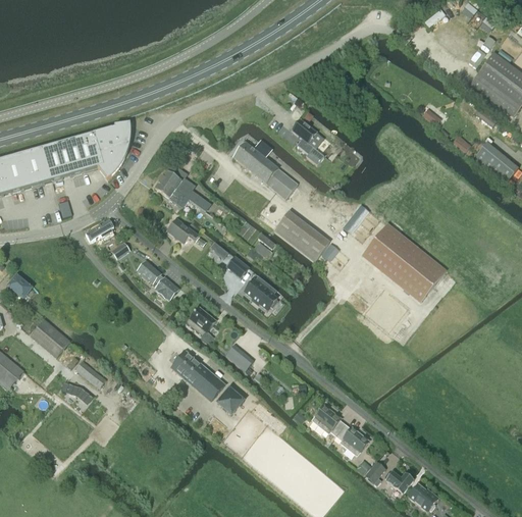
[(428,23),(444,12),(439,6),(424,18),(428,23)]
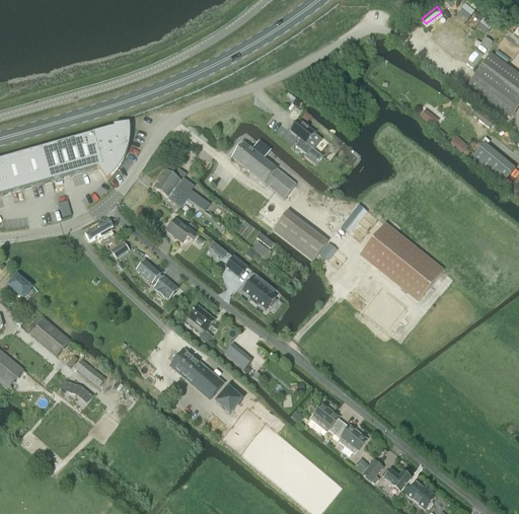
[(510,115),(518,101),(518,72),(491,51),(467,82),(510,115)]
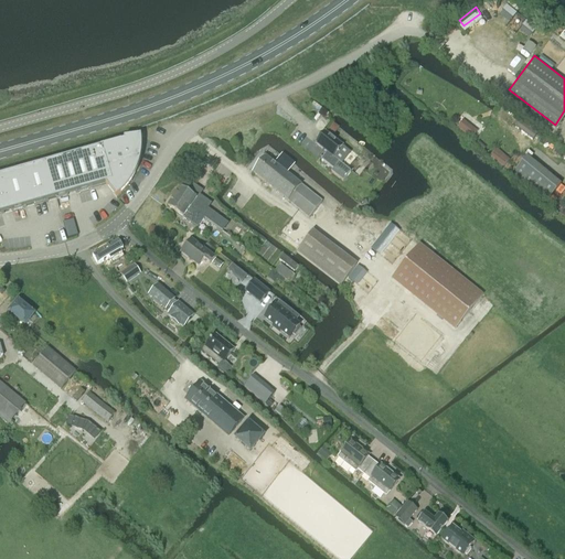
[(447,106),(454,109),(458,104),(451,99),(447,106)]
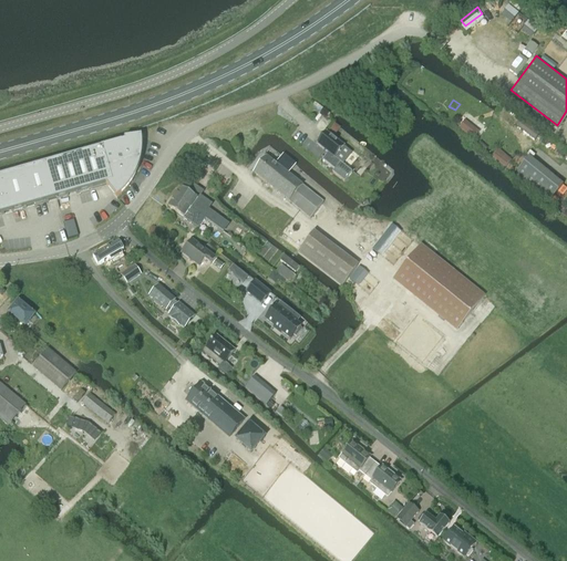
[(326,128),(317,139),(328,147),(321,155),(339,169),(346,162),(334,153),(343,142),(326,128)]
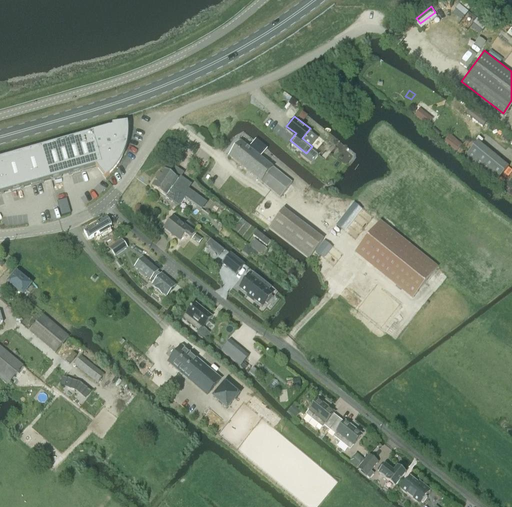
[(128,119),(42,144),(51,174),(97,161),(105,175),(117,164),(124,154),(126,151),(128,144),(129,135),(129,126),(128,119)]
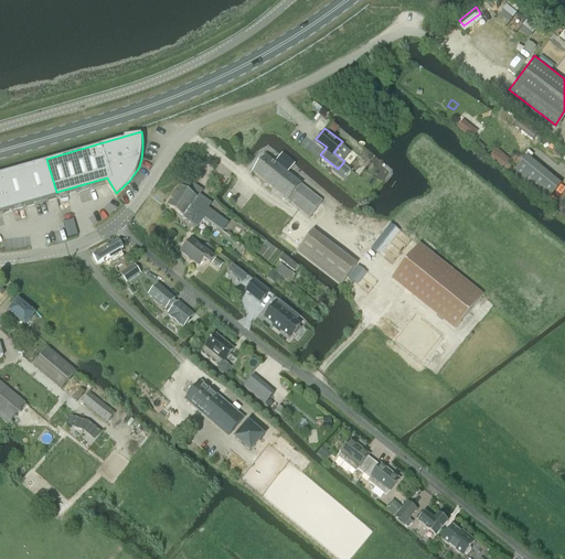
[(274,159),(266,152),(253,169),(309,214),(322,197),(287,170),(295,160),(281,150),(274,159)]
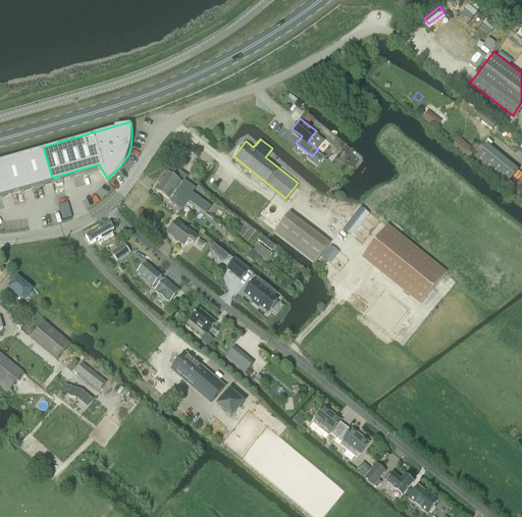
[(486,141),(473,157),(505,183),(518,166),(486,141)]
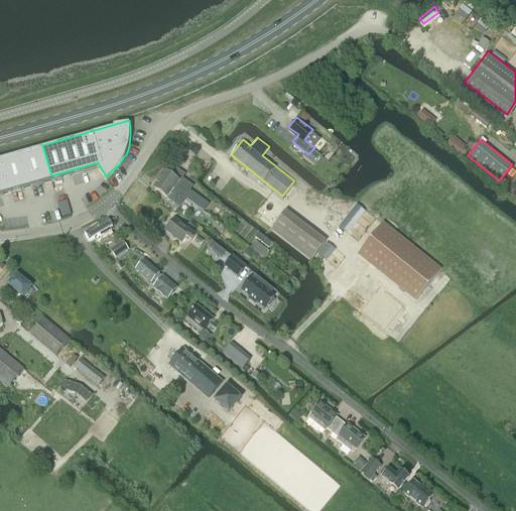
[(42,145),(22,150),(31,182),(51,176),(42,145)]
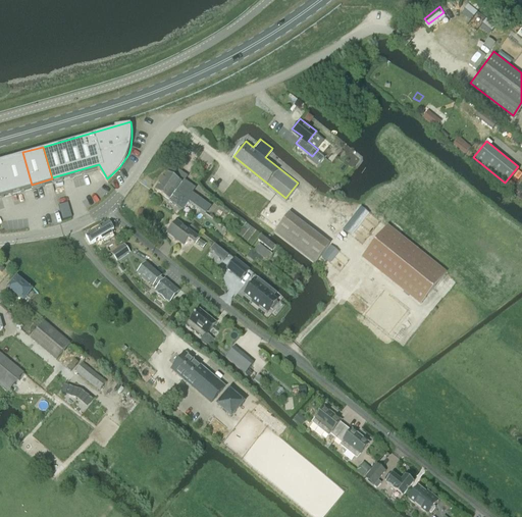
[(22,152),(2,158),(11,191),(32,185),(22,152)]
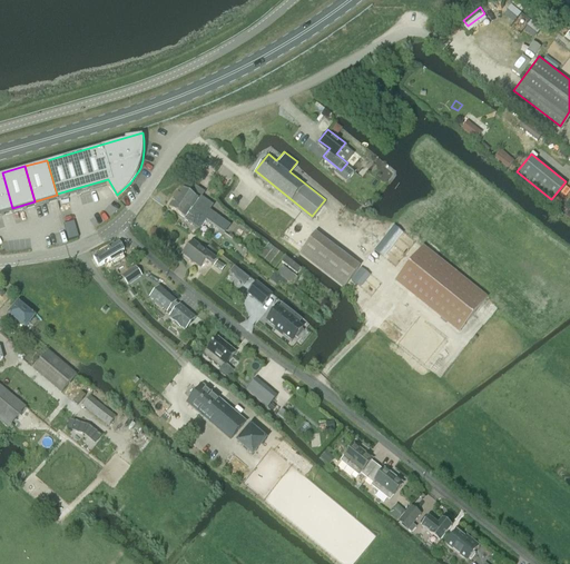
[(2,172),(0,172),(0,210),(12,208),(2,172)]
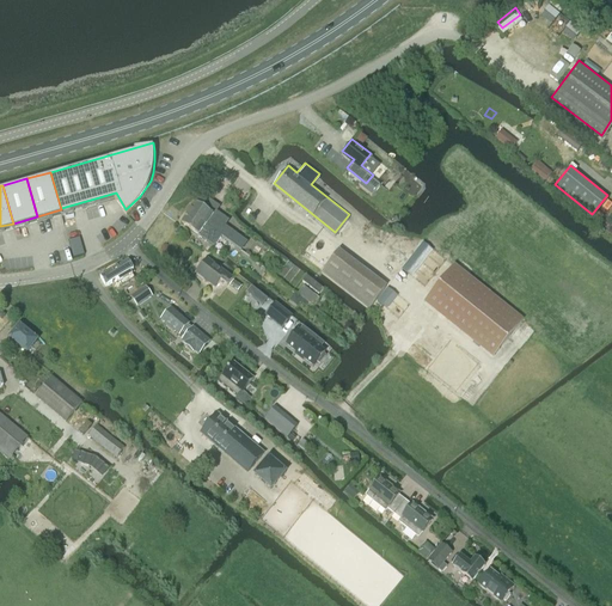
[(209,228),(210,230),(232,244),(237,237),(215,221),(216,220),(209,215),(213,209),(195,196),(188,207),(206,220),(213,225),(209,228)]
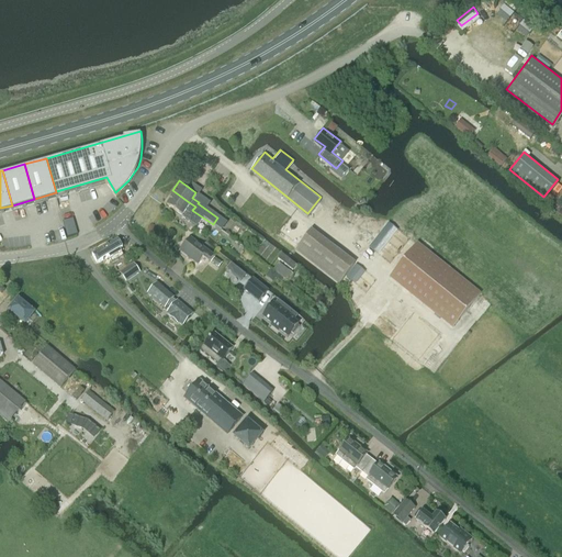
[(182,211),(184,208),(192,213),(193,211),(192,210),(195,207),(189,202),(172,190),(166,200),(182,211)]
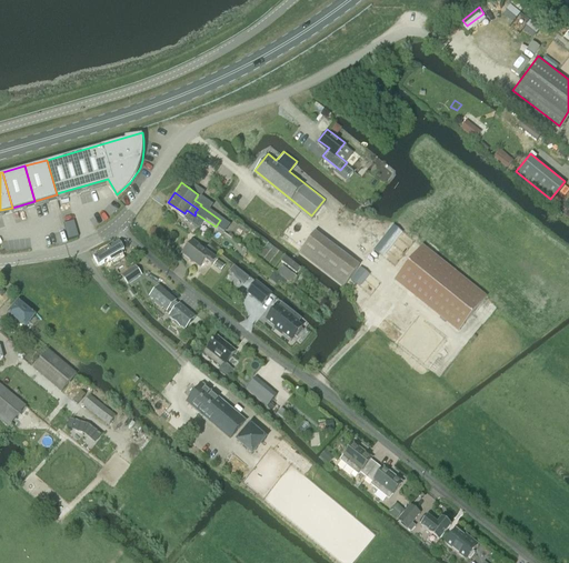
[(313,230),(299,248),(312,258),(326,240),(313,230)]
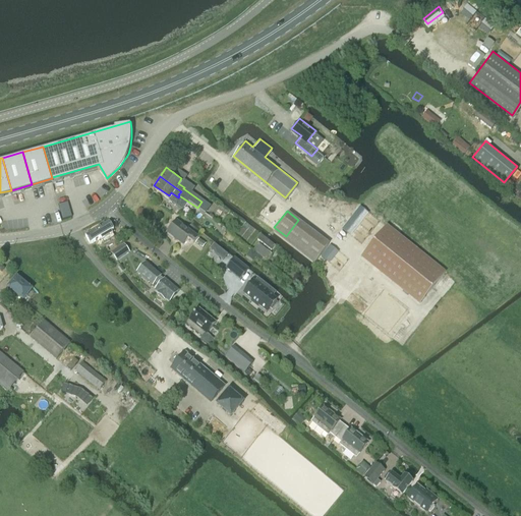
[(109,217),(85,231),(90,239),(101,233),(104,238),(115,232),(111,226),(114,225),(109,217)]
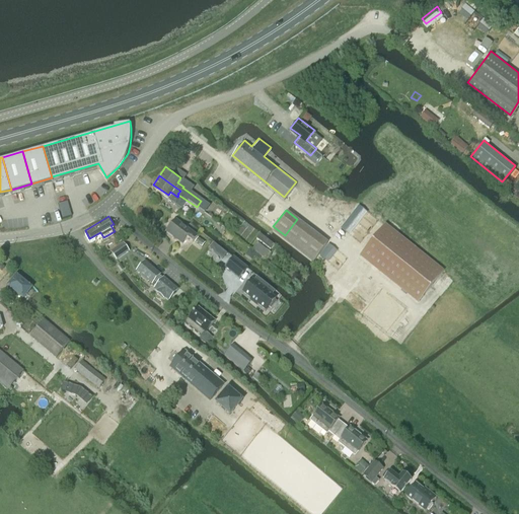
[(193,238),(198,232),(176,216),(166,228),(182,239),(188,233),(193,238)]
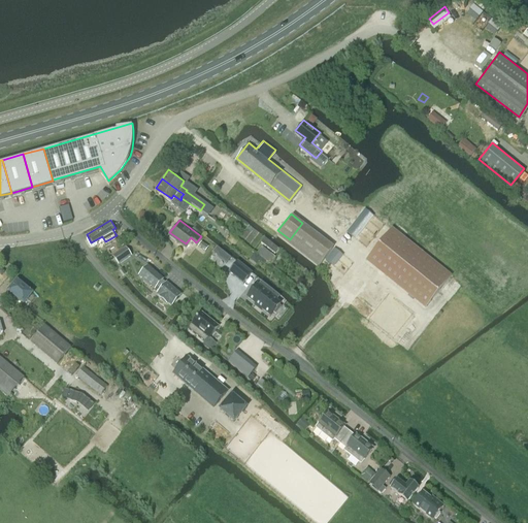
[(161,232),(153,225),(151,223),(146,228),(158,237),(161,232)]
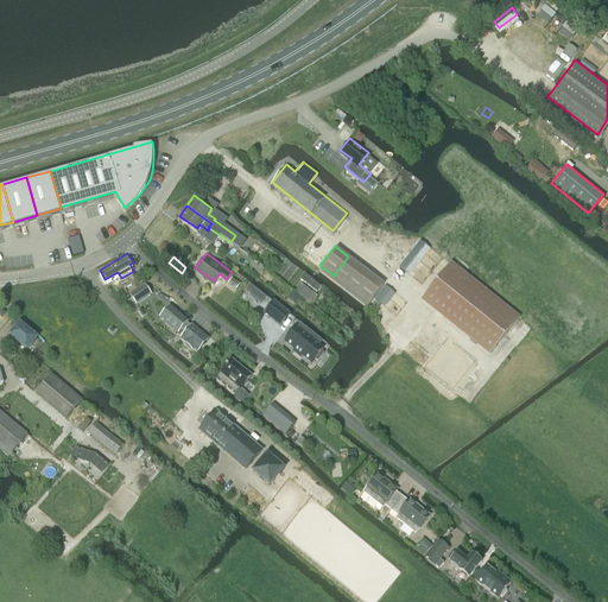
[(450,259),(423,295),(491,348),(518,312),(450,259)]
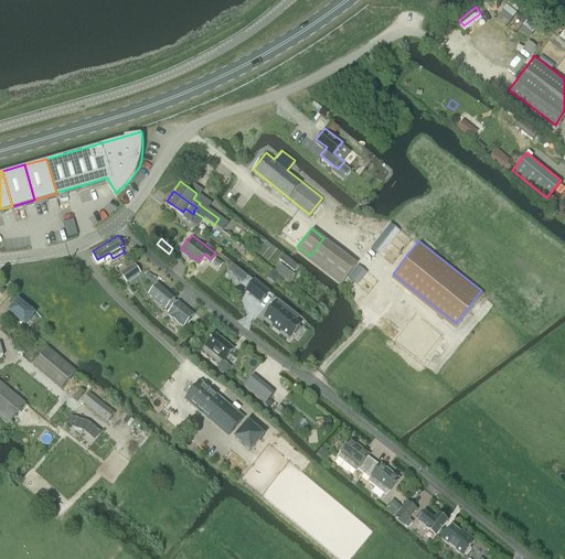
[(342,253),(329,270),(341,280),(354,262),(342,253)]
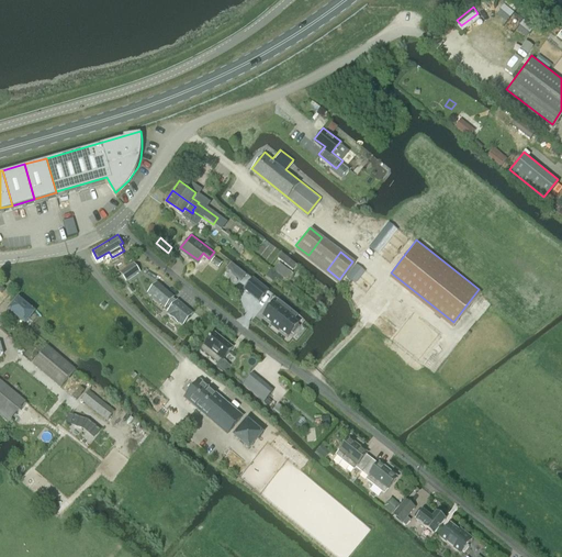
[(214,254),(210,259),(216,264),(221,258),(214,254)]
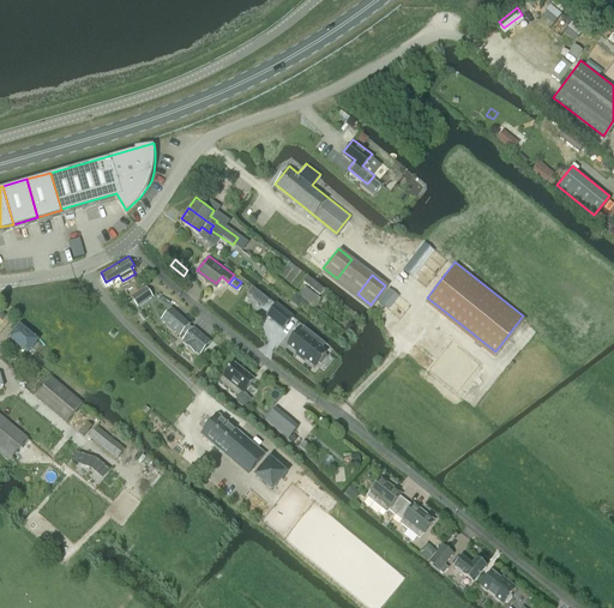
[(145,281),(130,292),(137,302),(154,293),(145,281)]
